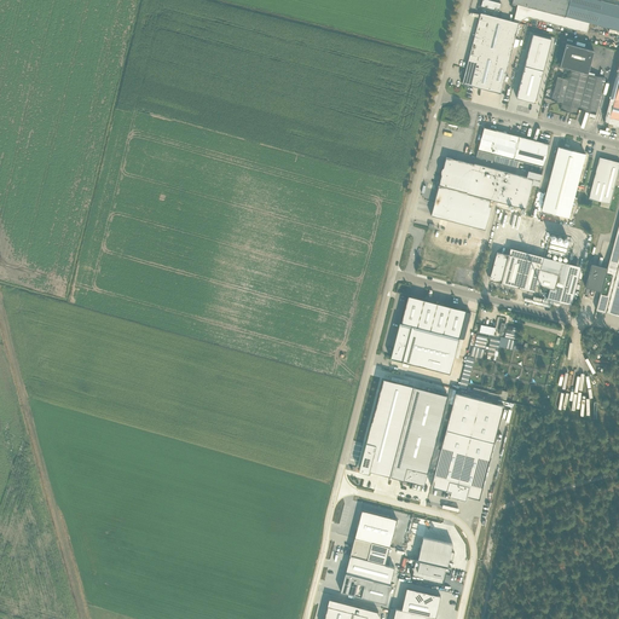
[(498,11),(501,4),(487,0),(482,0),(481,6),(498,11)]
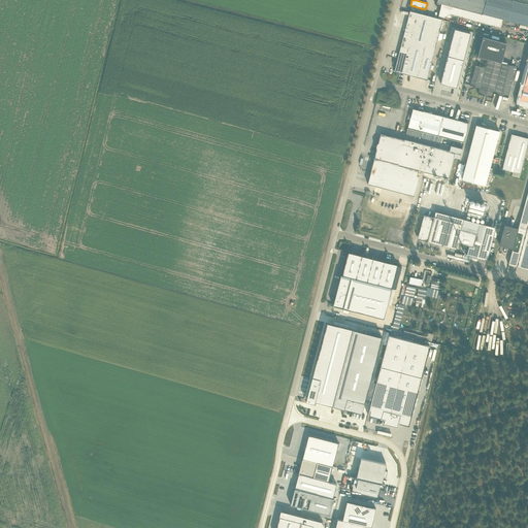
[(527,4),(508,0),(436,0),(435,6),(440,7),(437,17),(442,19),(450,14),(500,28),(502,20),(527,26),(527,4)]
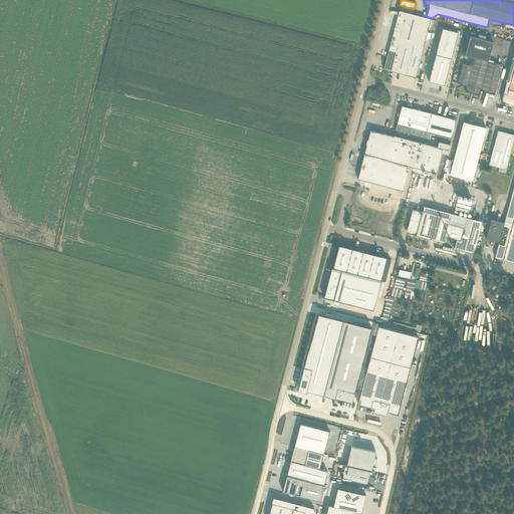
[(431,19),(399,11),(383,69),(416,78),(419,67),(421,67),(422,63),(420,63),(431,19)]
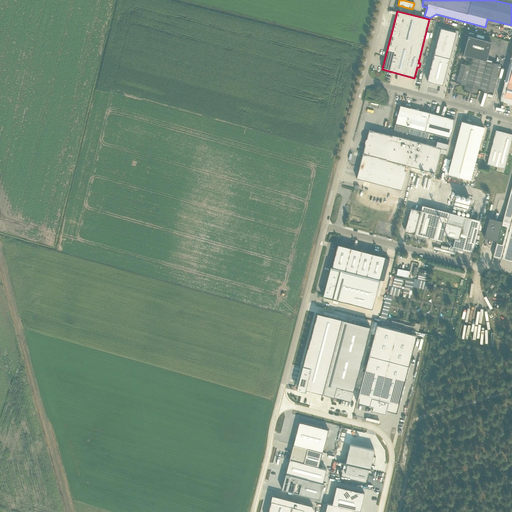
[(491,42),(468,36),(463,55),(486,61),(491,42)]
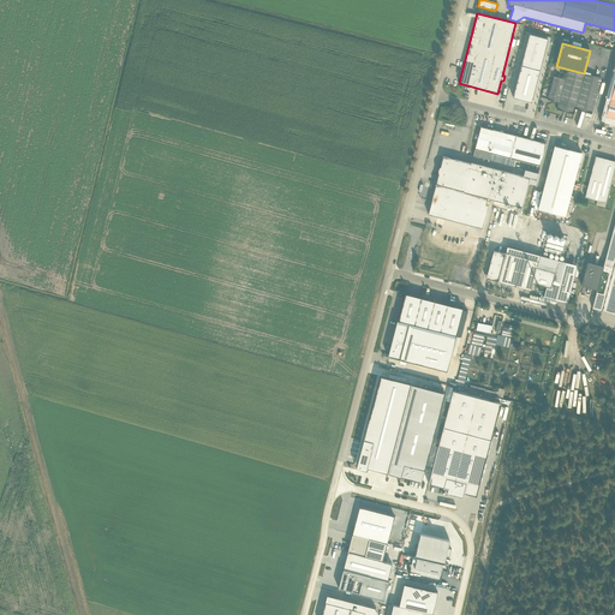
[(538,57),(537,61),(536,61),(530,84),(539,87),(544,64),(543,63),(544,59),(538,57)]
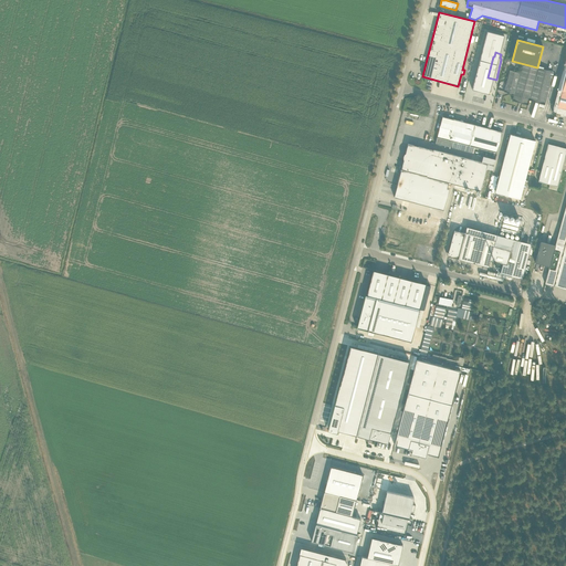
[(565,59),(561,76),(559,76),(557,82),(561,82),(552,112),(561,114),(559,115),(561,116),(563,116),(564,116),(564,115),(565,115),(565,59)]
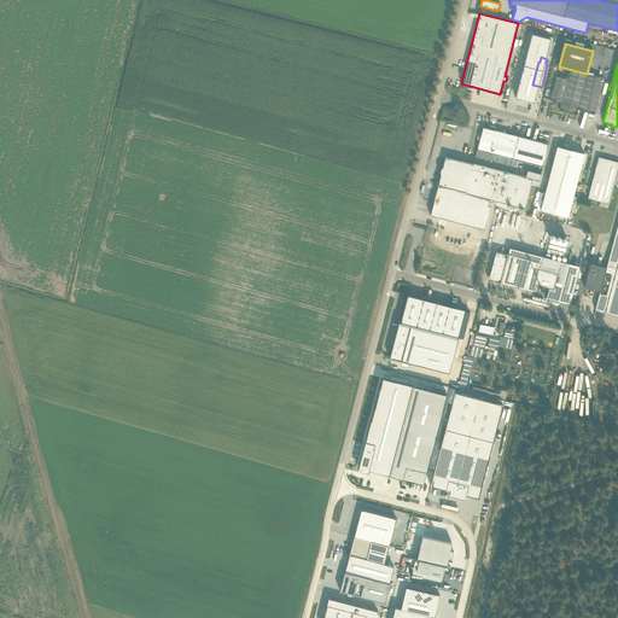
[(587,74),(559,66),(555,65),(554,70),(569,74),(567,80),(557,76),(549,100),(555,101),(555,103),(560,104),(559,110),(576,115),(578,109),(594,114),(604,79),(587,74)]
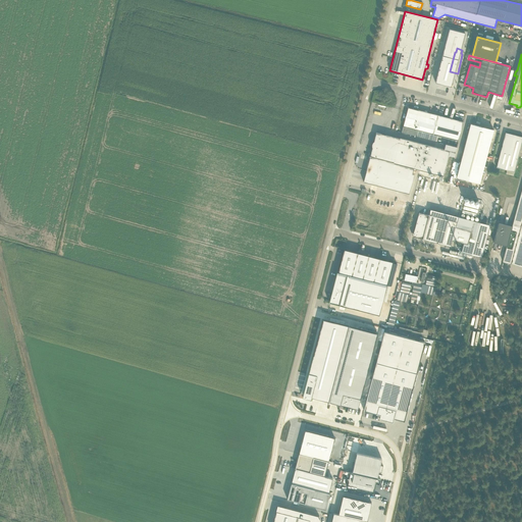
[(463,121),(408,107),(401,133),(446,144),(447,138),(458,141),(463,121)]
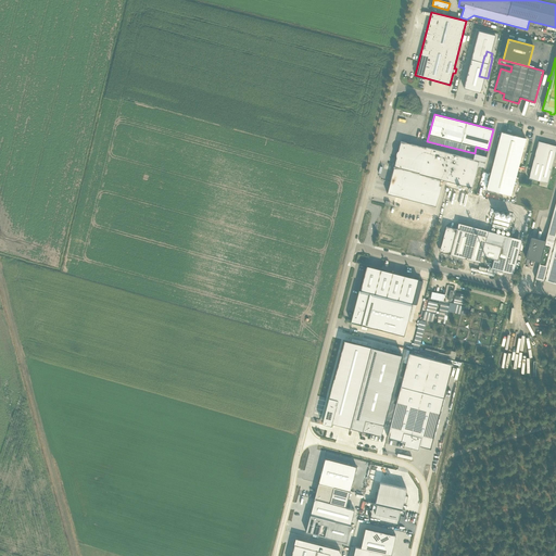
[(526,138),(501,131),(487,189),(510,196),(526,138)]
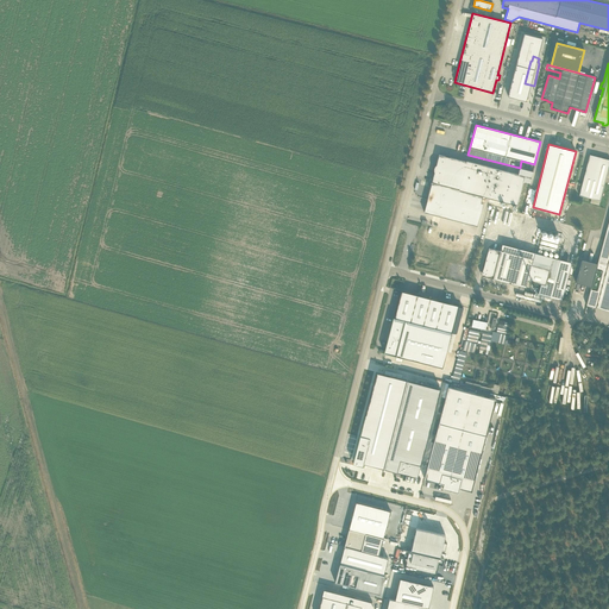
[(466,162),(439,155),(424,212),(477,226),(483,203),(481,203),(482,196),(516,205),(522,181),(529,183),(533,171),(520,169),(518,175),(466,161),(466,162)]
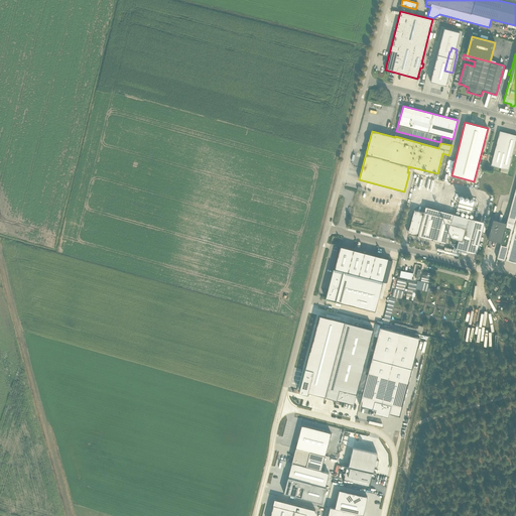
[(500,172),(507,173),(512,154),(515,154),(515,144),(515,139),(515,135),(499,131),(491,165),(501,168),(500,172)]
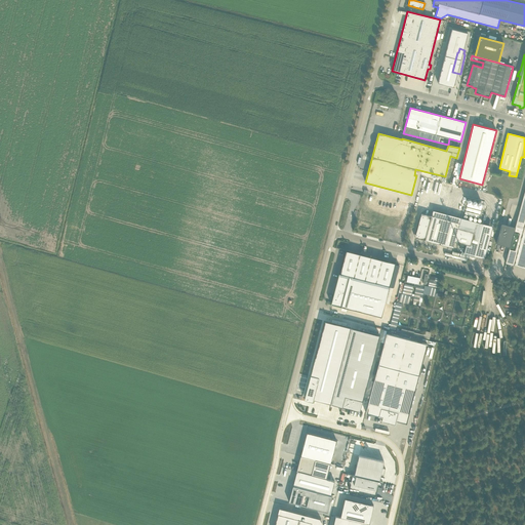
[(524,189),(515,228),(501,225),(496,244),(510,247),(506,264),(524,269),(524,189)]
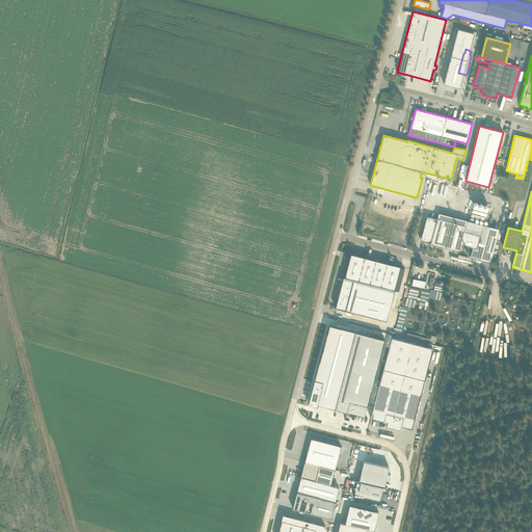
[(487,212),(488,205),(473,203),(471,209),(487,212)]
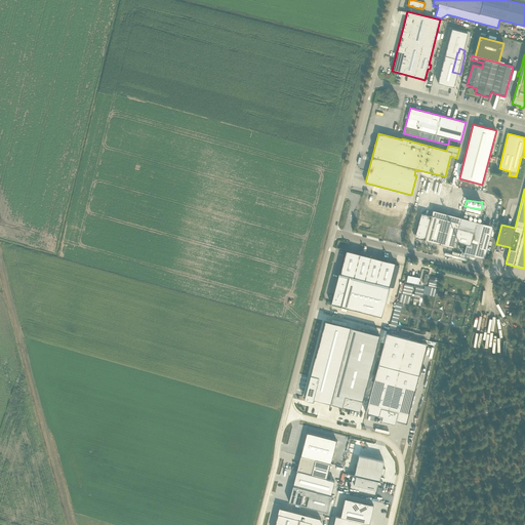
[(421,213),(415,237),(453,248),(454,242),(470,246),(476,223),(433,210),(431,216),(421,213)]
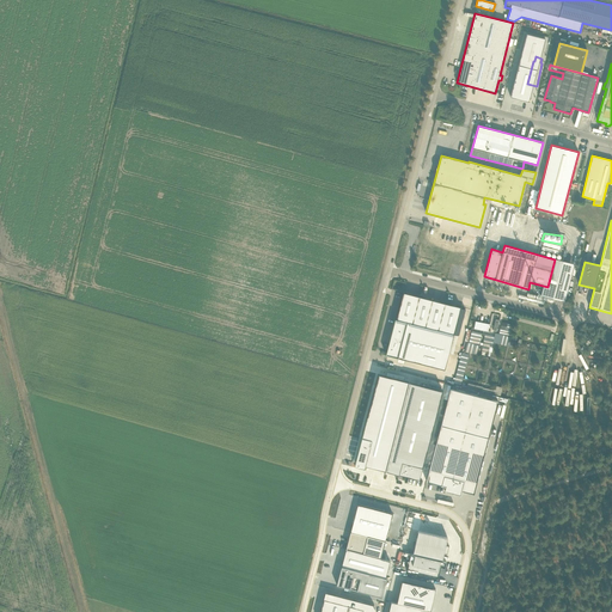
[(396,319),(453,335),(460,307),(403,292),(396,319)]
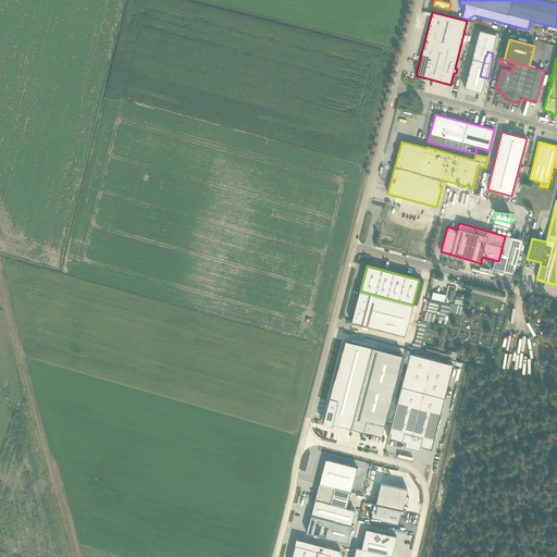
[(416,306),(412,305),(360,291),(353,322),(404,336),(408,321),(411,322),(416,306)]
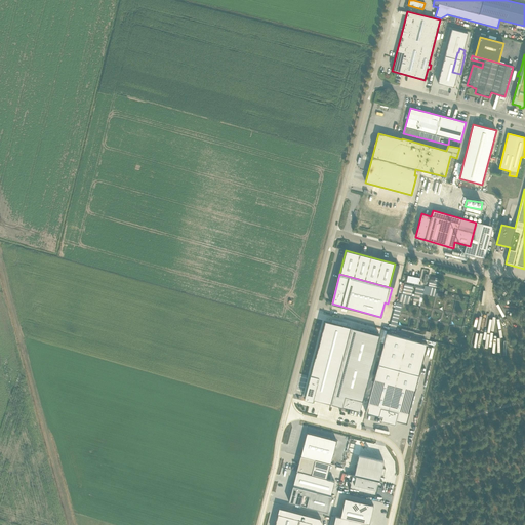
[(406,282),(418,284),(419,278),(408,276),(406,282)]
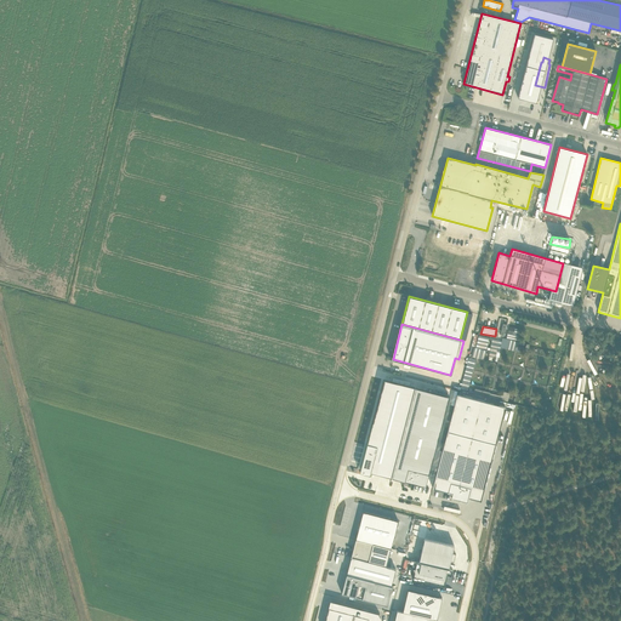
[(517,329),(510,328),(508,332),(507,332),(506,339),(505,342),(501,341),(499,341),(491,340),(489,357),(495,358),(495,357),(499,358),(500,353),(496,353),(496,352),(499,352),(500,348),(522,353),(524,342),(519,341),(522,330),(517,329)]
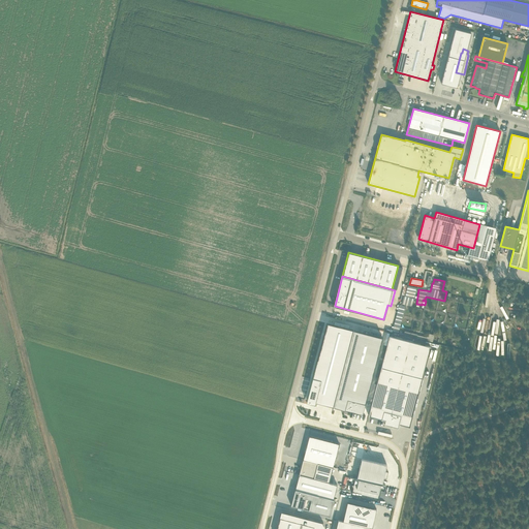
[(407,285),(404,285),(402,294),(405,296),(405,297),(404,296),(402,304),(412,307),(414,299),(413,299),(416,288),(407,286),(407,285)]
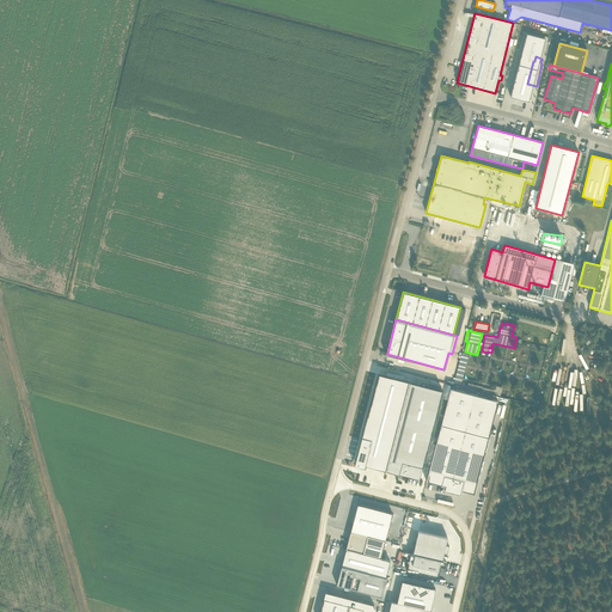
[(467,354),(461,353),(453,385),(459,386),(463,372),(464,372),(465,369),(464,369),(467,354)]
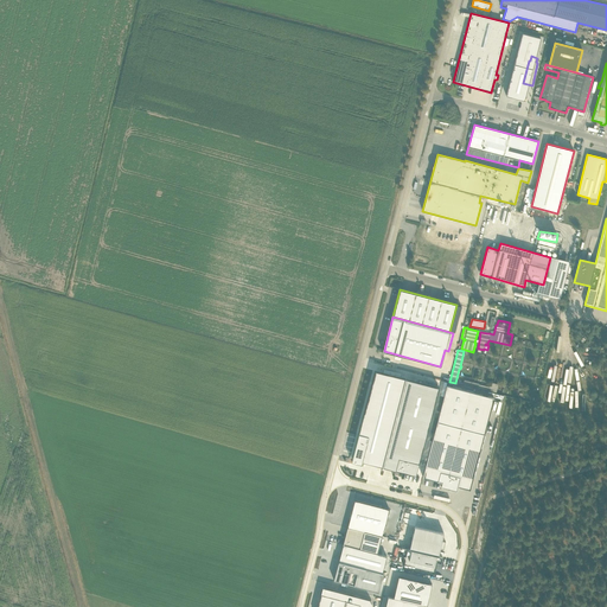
[(357,464),(362,465),(362,461),(415,475),(416,474),(415,474),(438,388),(375,371),(351,461),(357,464)]
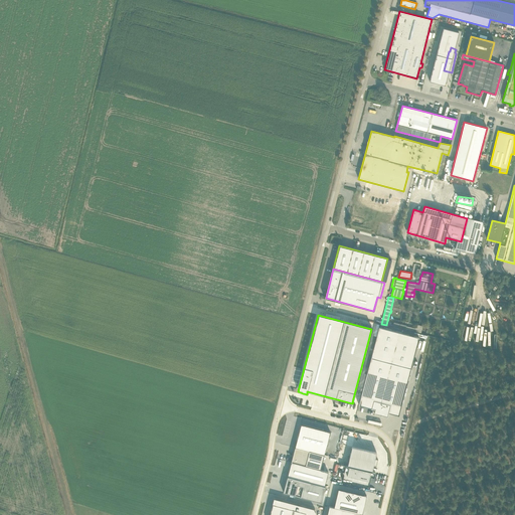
[(405,329),(420,333),(422,326),(415,325),(414,328),(405,326),(405,329)]
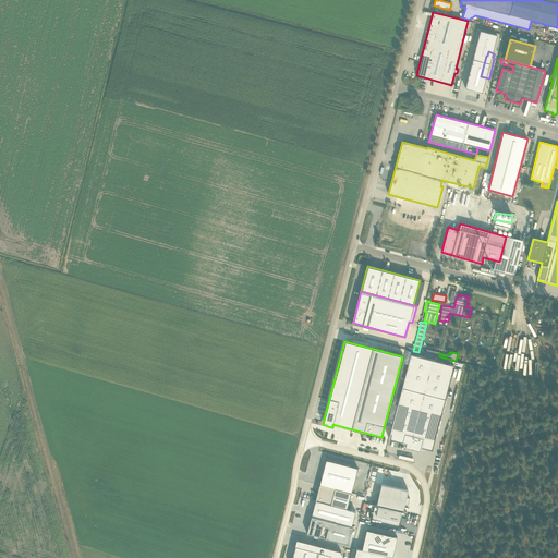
[(421,447),(432,450),(453,366),(411,354),(388,439),(407,444),(405,448),(420,451),(421,447)]
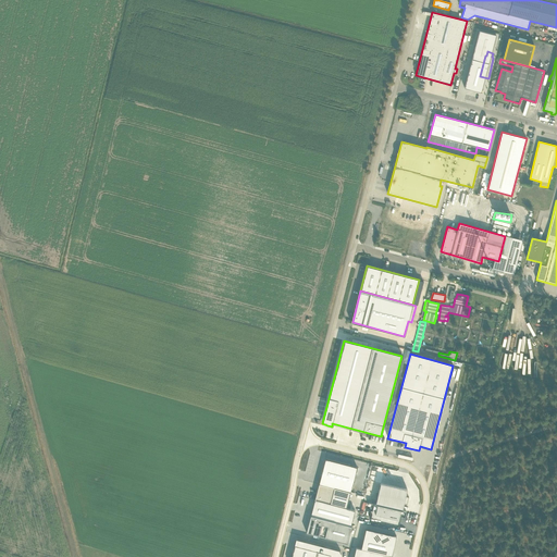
[(357,467),(325,459),(319,484),(350,493),(357,467)]
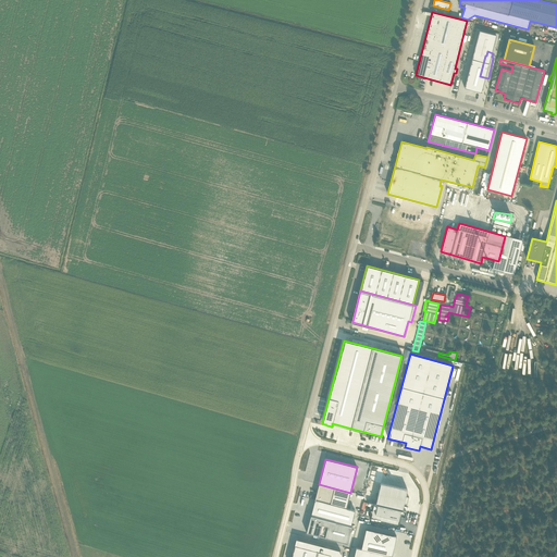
[(407,490),(381,483),(375,505),(403,510),(404,504),(407,504),(408,497),(405,496),(407,490)]
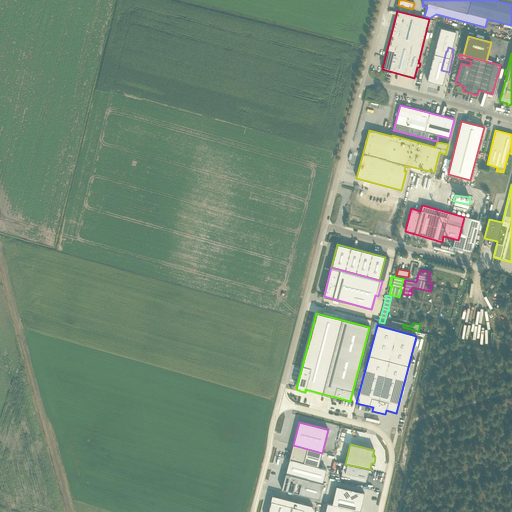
[(318,467),(322,453),(293,445),(289,459),(318,467)]
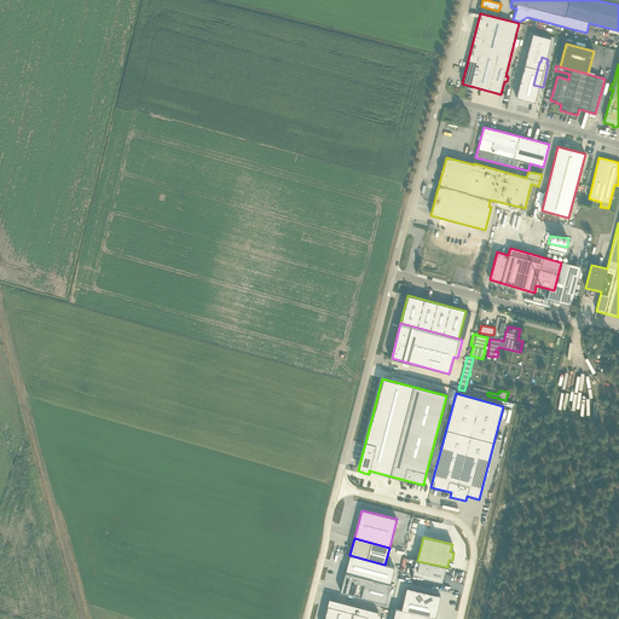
[(394,567),(385,565),(350,555),(345,573),(389,585),(394,567)]
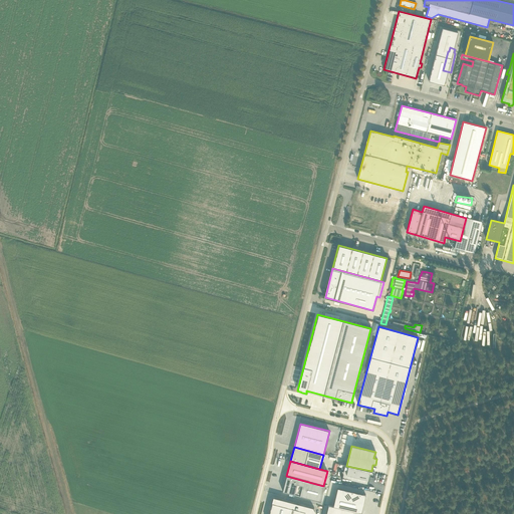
[(345,465),(341,480),(367,486),(369,476),(373,477),(374,472),(371,471),(346,466),(345,465)]
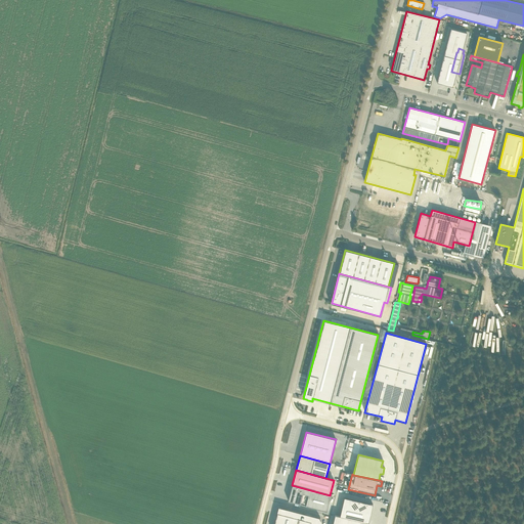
[(331,495),(330,495),(292,485),(288,500),(326,511),(331,495)]
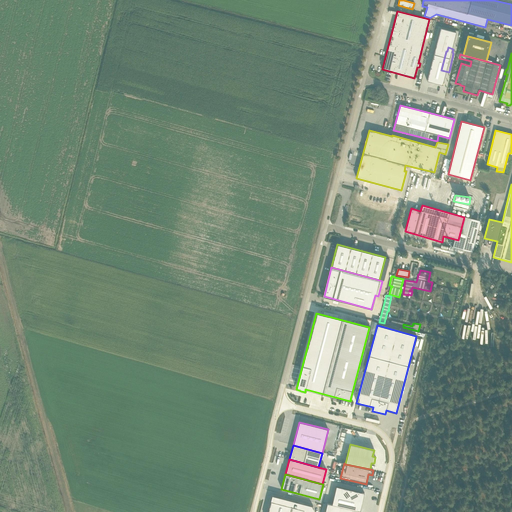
[(337,486),(332,505),(360,511),(364,493),(337,486)]
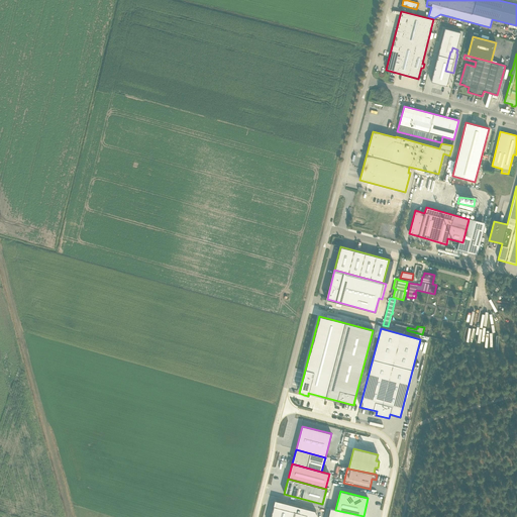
[(292,516),(294,512),(273,506),(270,516),(292,516)]
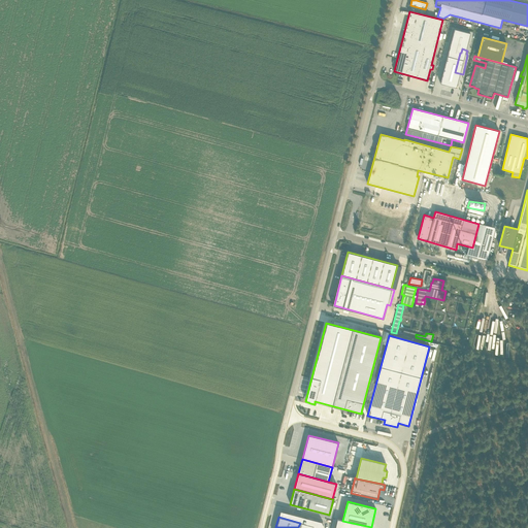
[(337,519),(334,527),(370,527),(371,527),(342,521),(337,519)]
